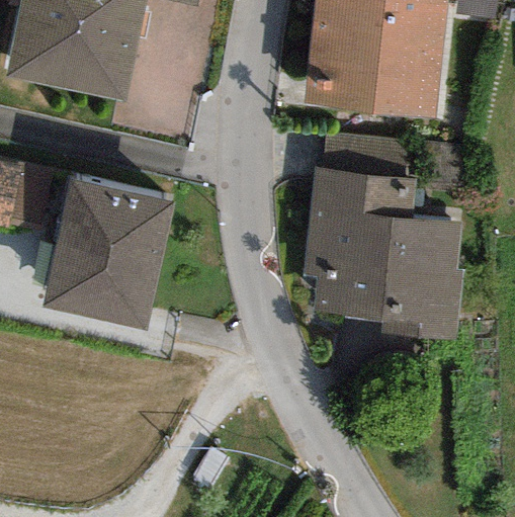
[(20,0),(5,75),(125,99),(146,0),(152,0),(196,9),(198,0),(20,0)]
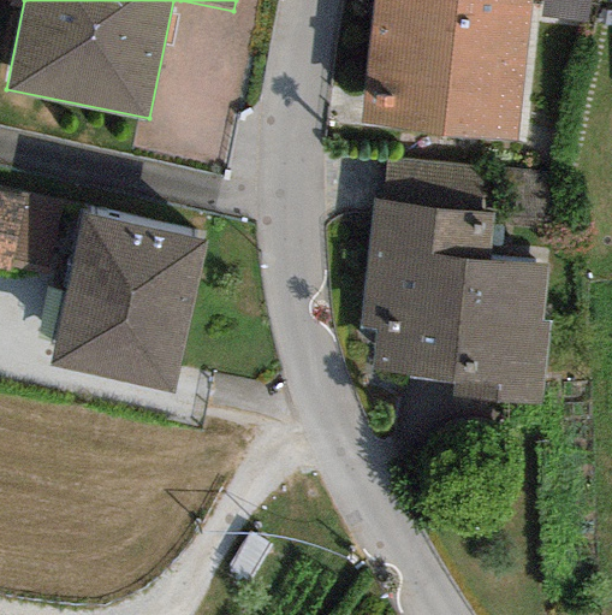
[(529,0),(373,0),(362,125),(516,140),(529,0)]
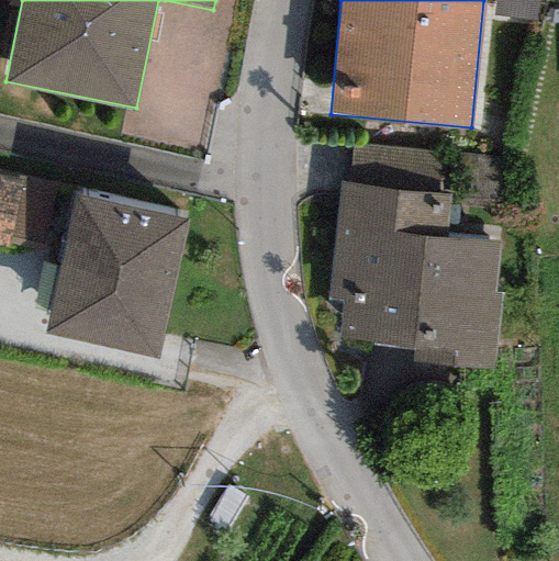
[(540,0),(498,0),(495,14),(538,21),(540,0)]
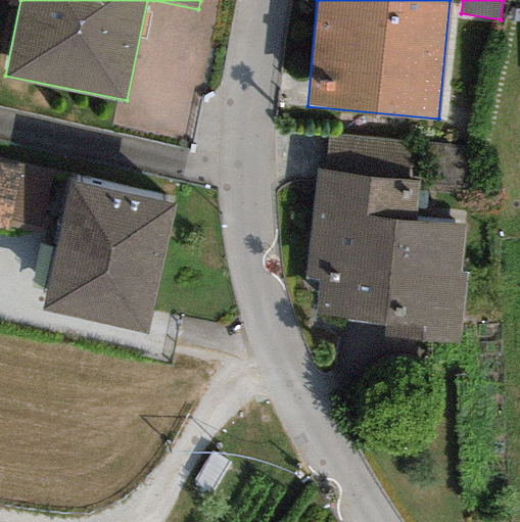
[(330,169),(411,175),(413,137),(332,132),(330,169)]
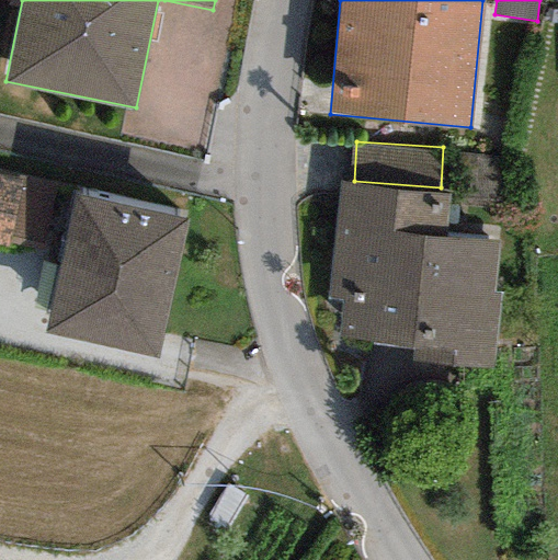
[(54,187),(0,175),(0,244),(40,253),(54,187)]
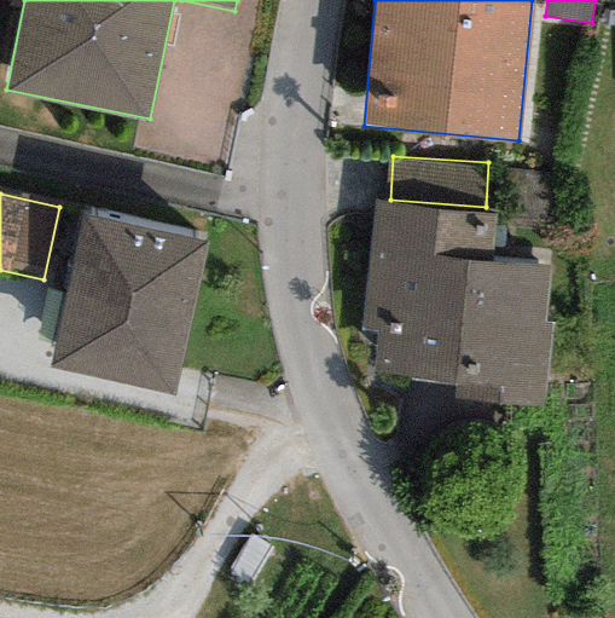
[(497,215),(377,200),(359,339),(375,341),(370,373),(446,383),(444,397),(547,410),(558,322),(549,321),(555,270),(491,261),(497,215)]
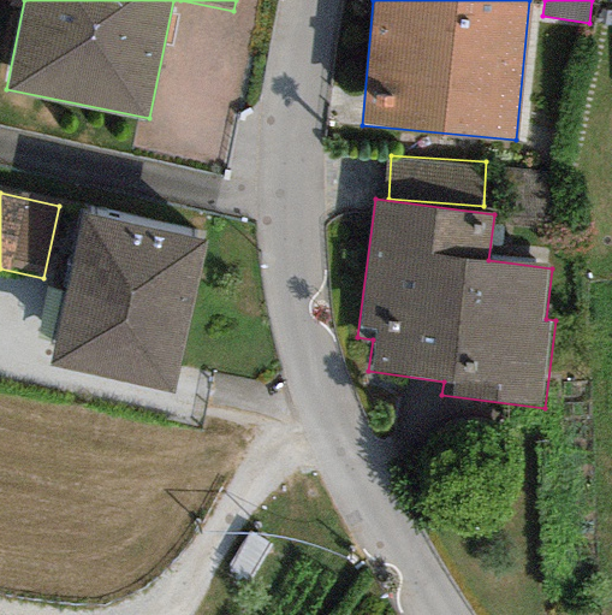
[(173,391),(205,240),(83,214),(52,366),(173,391)]
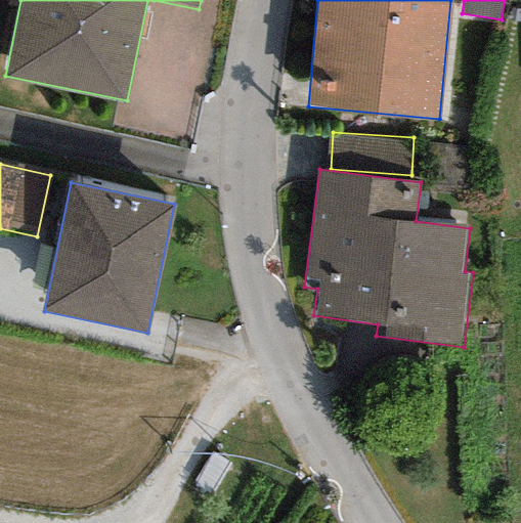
All buildings are outlined.
